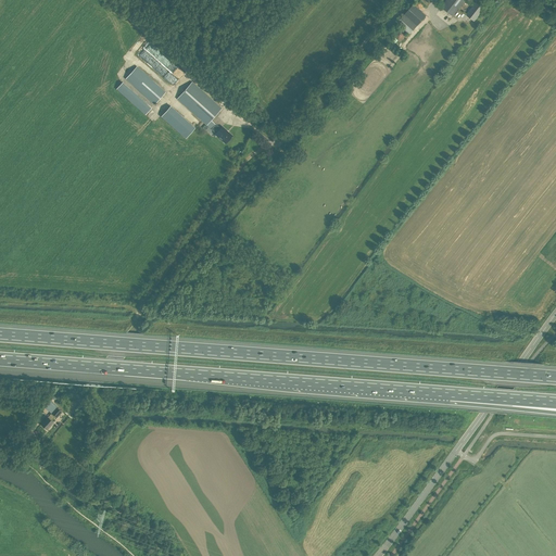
[(468,0),(470,1),(471,0),(447,0),(442,8),(453,16),(465,1),(463,0),(468,0)]
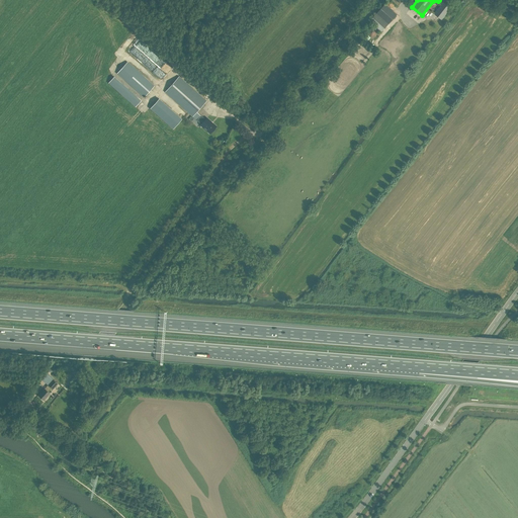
[(442,19),(450,8),(443,2),(435,14),(442,19)]
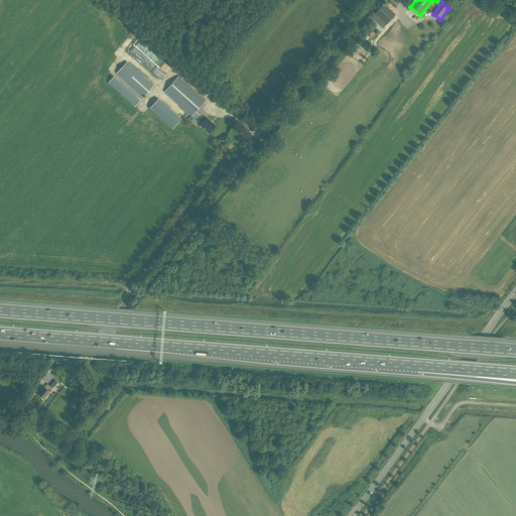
[(367,22),(379,33),(396,14),(384,4),(367,22)]
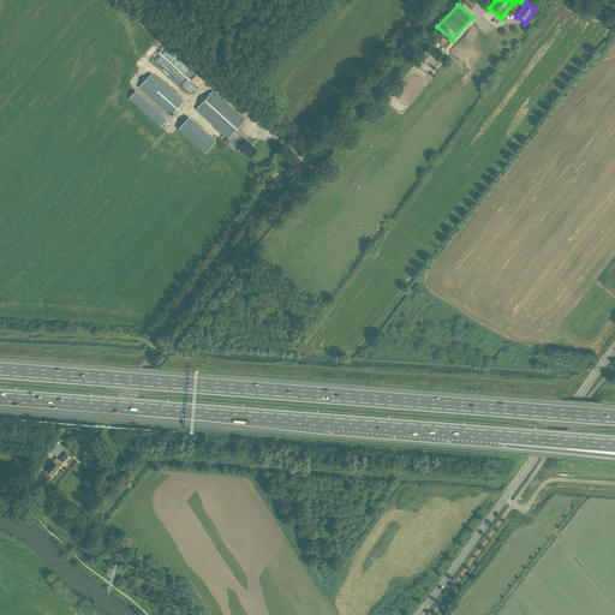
[(443,43),(443,42),(442,41),(441,39),(440,37),(439,37),(437,37),(435,37),(434,39),(433,40),(431,41),(431,43),(431,45),(433,46),(433,47),(435,48),(436,49),(437,49),(440,48),(441,47),(442,46),(443,43)]
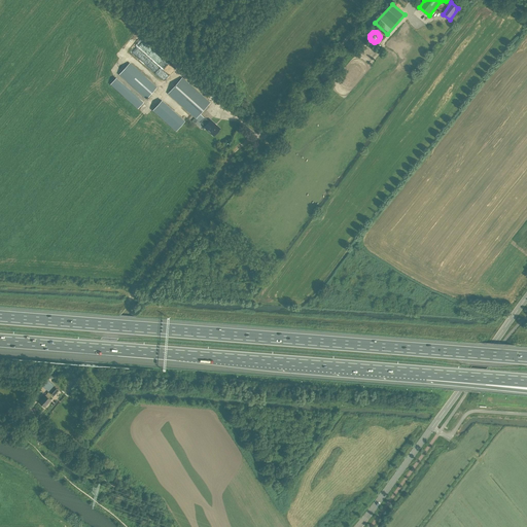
[(146,99),(156,88),(130,63),(119,75),(146,99)]
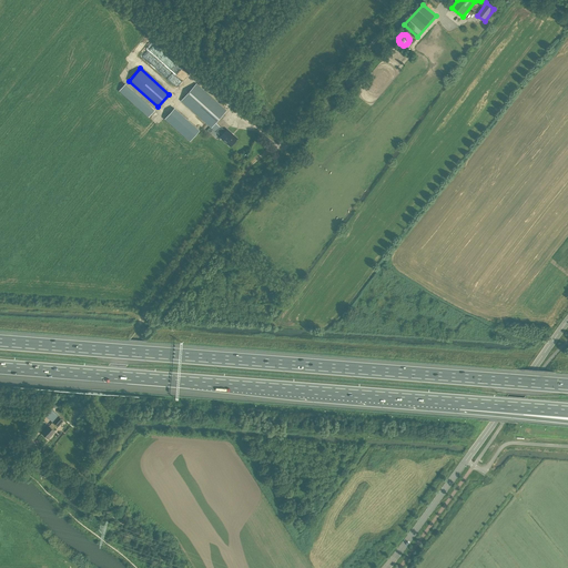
[(153,110),(124,83),(119,90),(146,117),(153,110)]
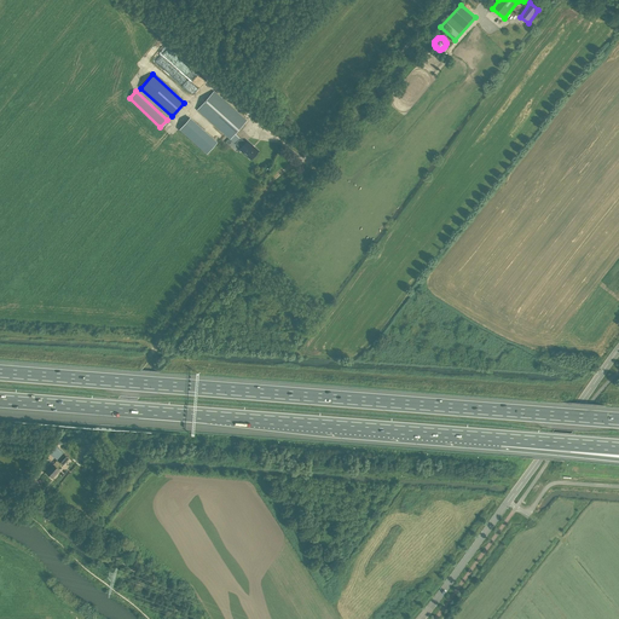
[(230,139),(247,121),(214,91),(197,110),(223,133),(230,139)]
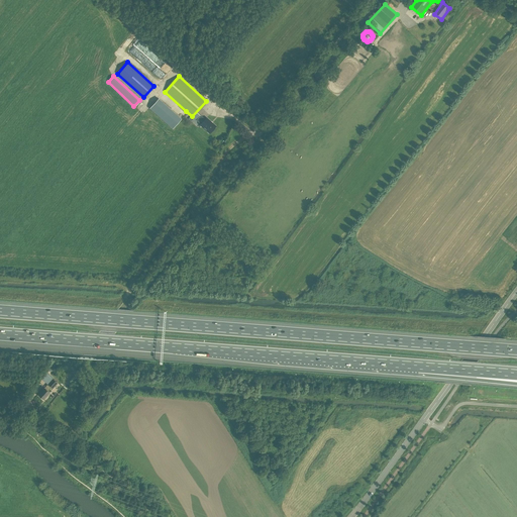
[(159,96),(149,106),(172,126),(181,116),(159,96)]
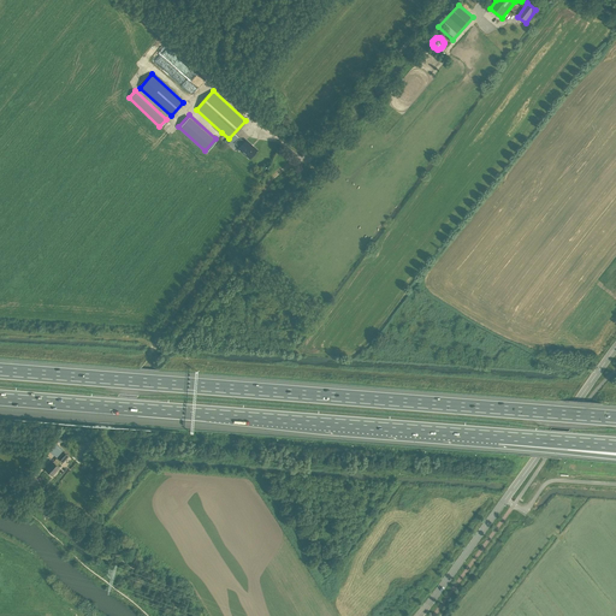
[(240,137),(234,143),(240,148),(238,149),(250,159),(258,150),(246,140),(244,142),(240,137)]
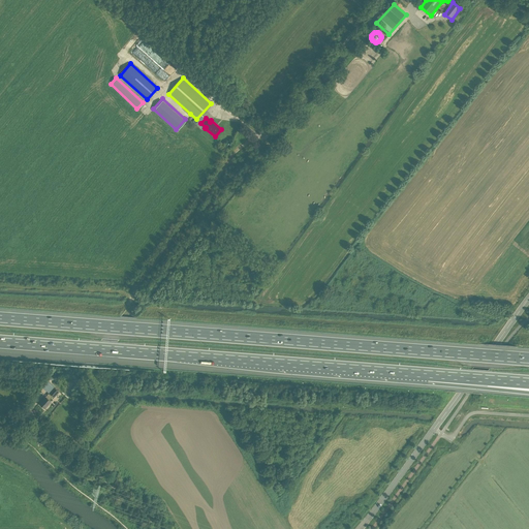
[(54,398),(59,392),(54,387),(45,397),(38,404),(44,409),(51,402),(49,400),(53,397),(54,398)]
